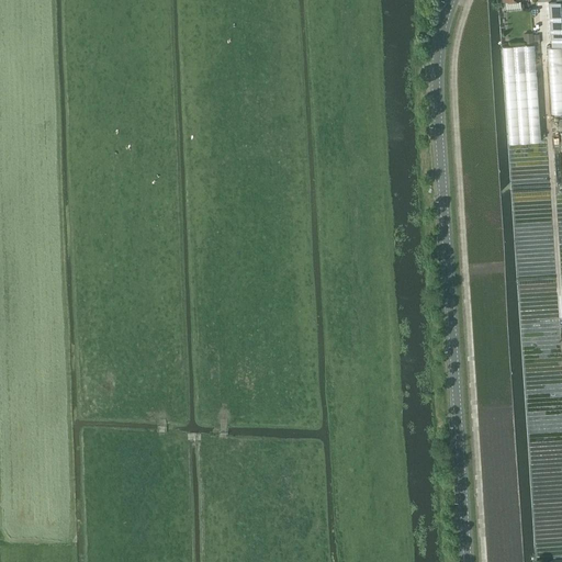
[(502,0),(503,1),(504,0),(505,9),(520,9),(519,0),(502,0)]
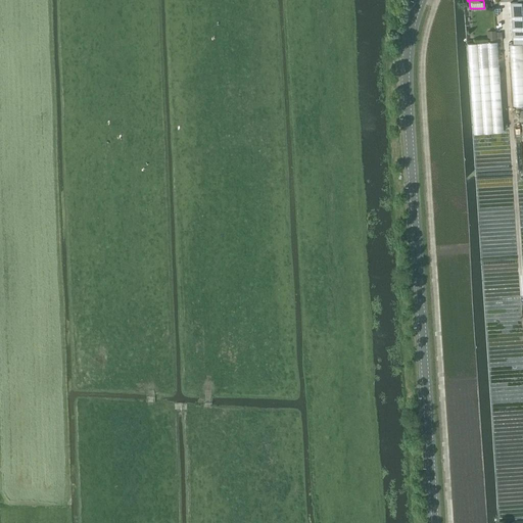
[(522,0),(518,1),(511,2),(513,43),(522,42),(522,0)]
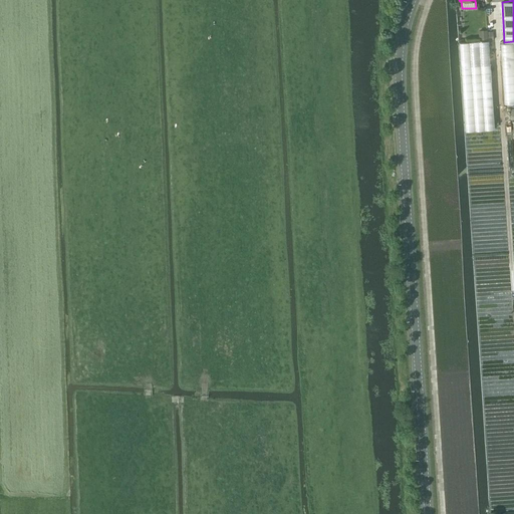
[(478,30),(478,39),(487,38),(486,30),(478,30)]
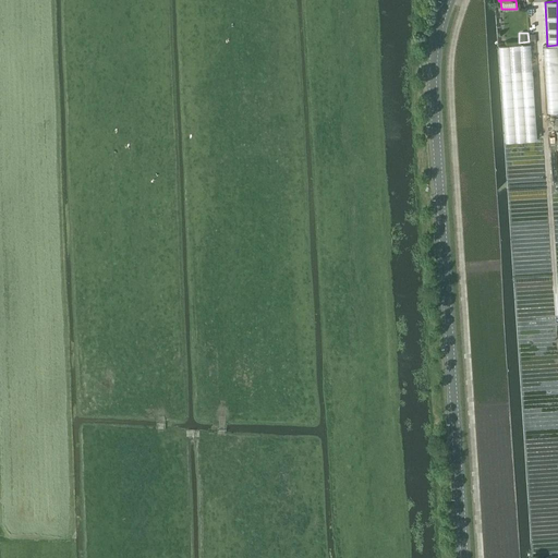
[(557,111),(557,46),(543,48),(547,113),(557,111)]
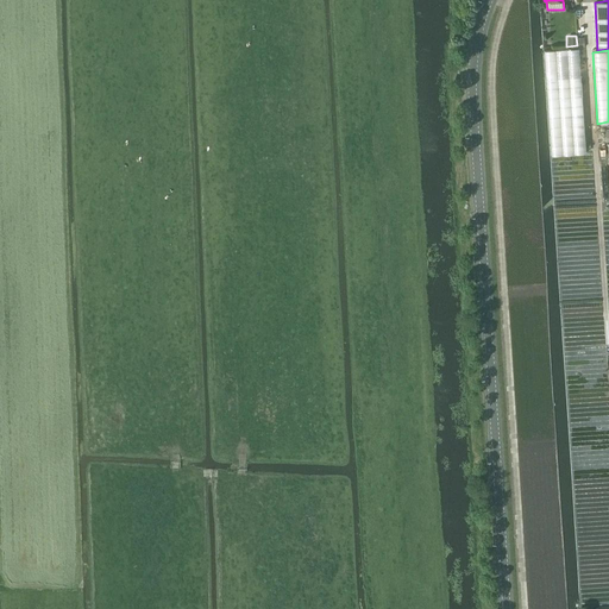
[(581,77),(545,80),(551,156),(585,154),(581,77)]
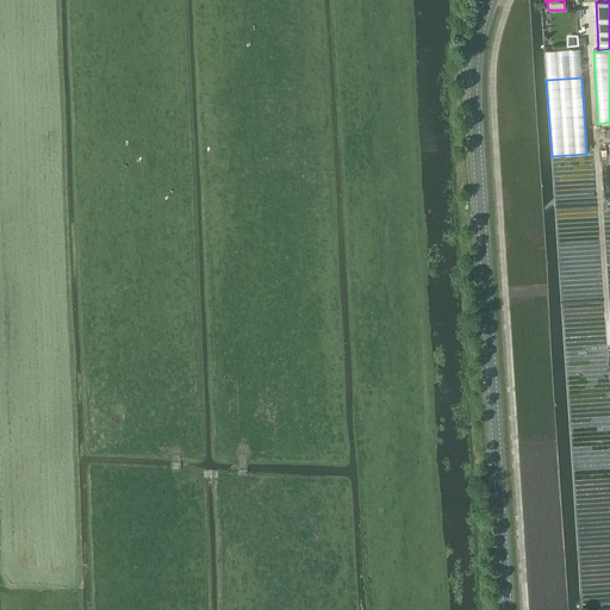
All buildings are outlined.
